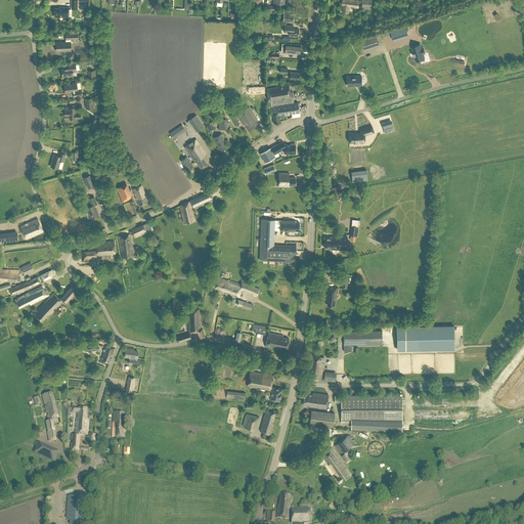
[(359,7),(359,0),(342,0),(342,4),(343,4),(343,11),(349,12),(349,6),(359,7)]
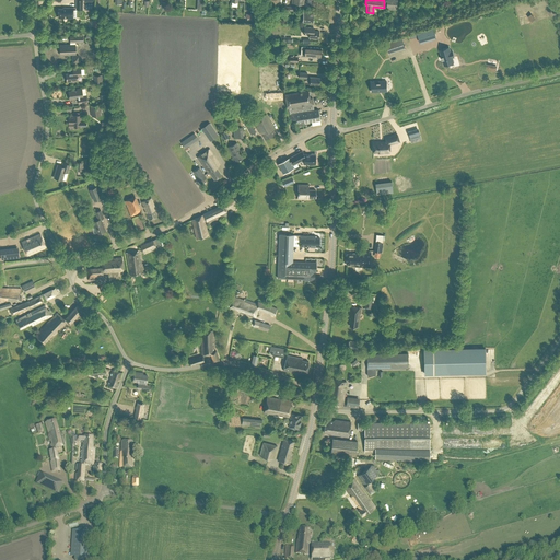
[(397,10),(398,0),(387,0),(387,9),(397,10)]
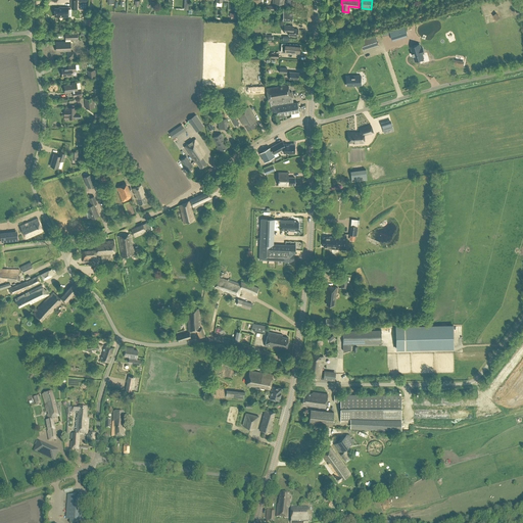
[(72,9),(68,9),(68,7),(62,7),(62,8),(55,8),(55,17),(68,17),(68,15),(72,16),(72,9)]
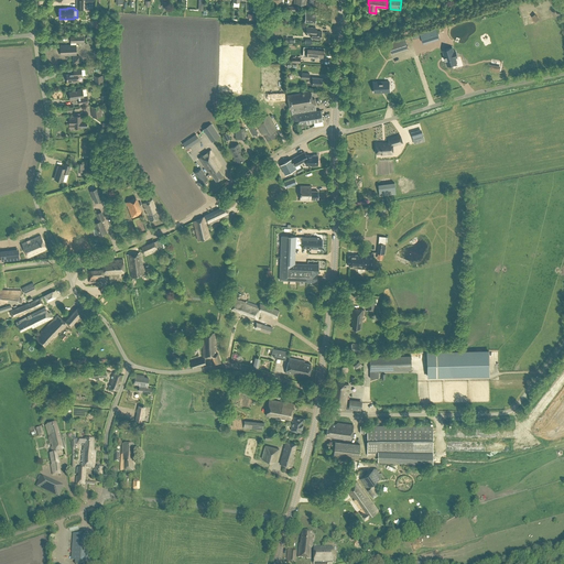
[(315,22),(315,15),(314,15),(315,11),(299,10),(299,14),(305,14),(305,21),(315,22)]
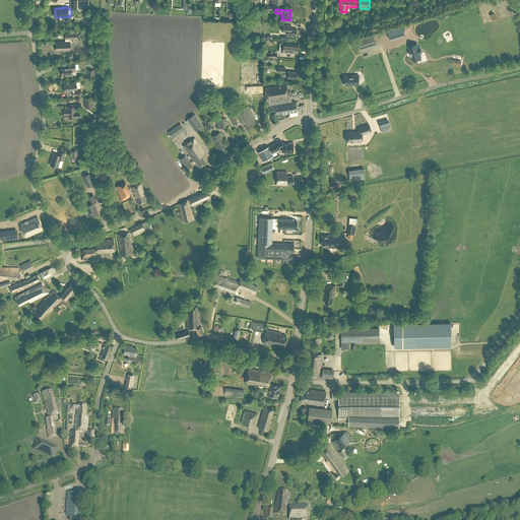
[(410,21),(414,34),(415,36),(443,27),(438,13),(410,21)]
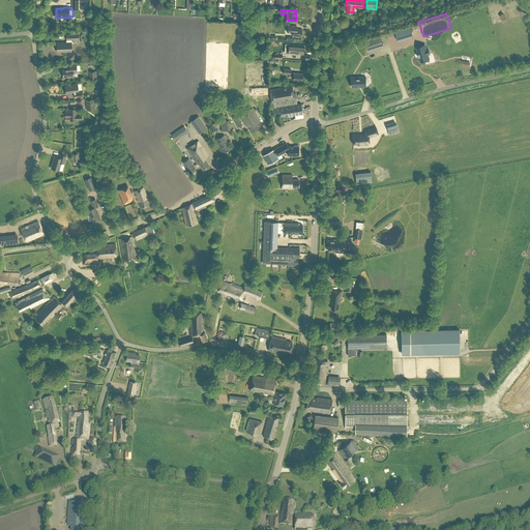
[(301,36),(302,29),(296,29),(296,26),(288,25),(287,32),(293,32),(293,35),(301,36)]
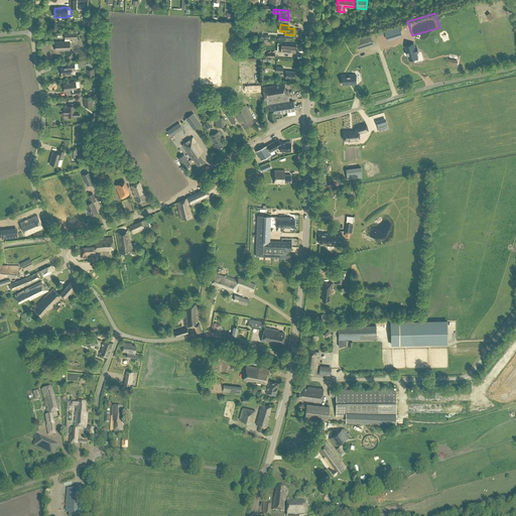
[(387,40),(402,36),(399,26),(384,30),(387,40)]
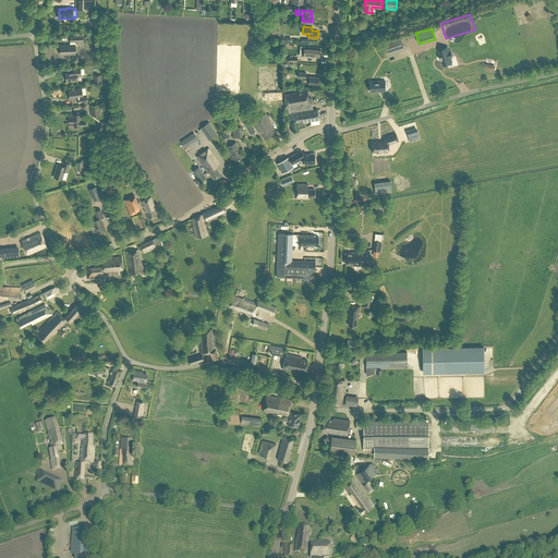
[(385,43),(388,53),(404,49),(401,38),(385,43)]
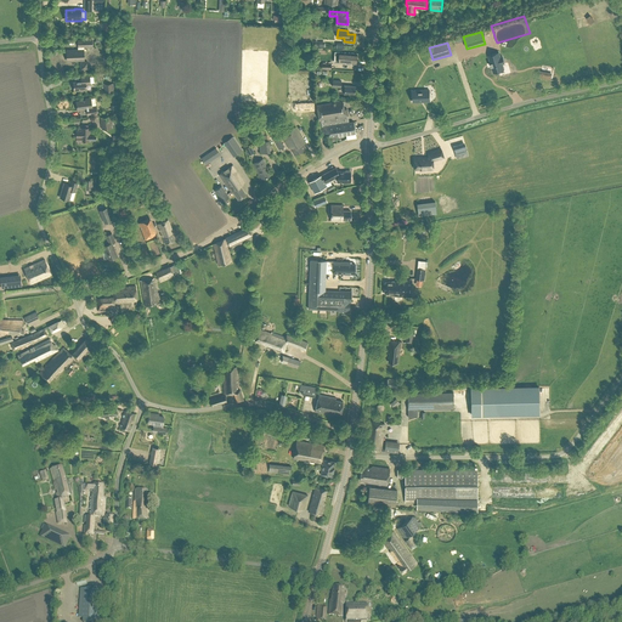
[(73,62),(73,60),(85,60),(84,50),(67,50),(67,61),(68,61),(68,62),(73,62)]
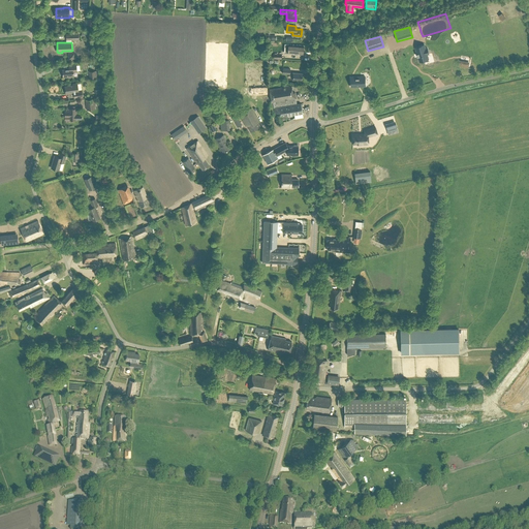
[(303,54),(304,45),(284,44),(284,53),(303,54)]
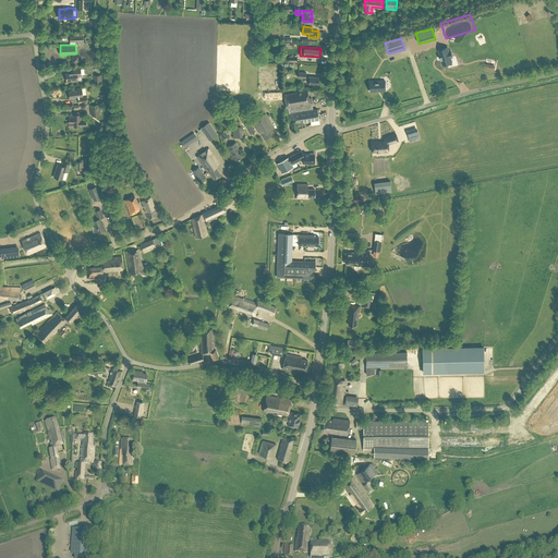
[(448,47),(438,49),(440,57),(439,57),(440,60),(441,60),(443,64),(452,62),(450,57),(452,57),(451,50),(449,51),(448,47)]
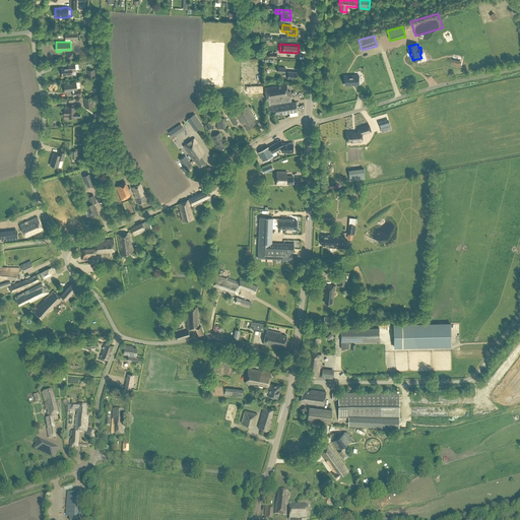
[(62,76),(71,75),(71,70),(75,69),(75,64),(68,64),(68,68),(61,68),(62,76)]
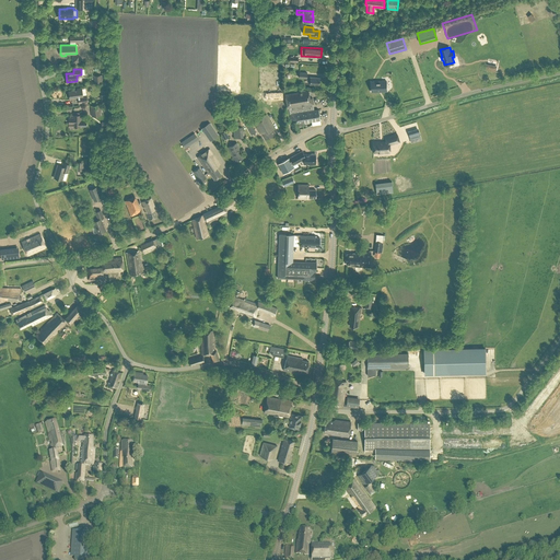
[(310,77),(306,77),(307,73),(299,72),(299,78),(306,78),(306,80),(310,81),(310,84),(319,84),(319,78),(310,77)]
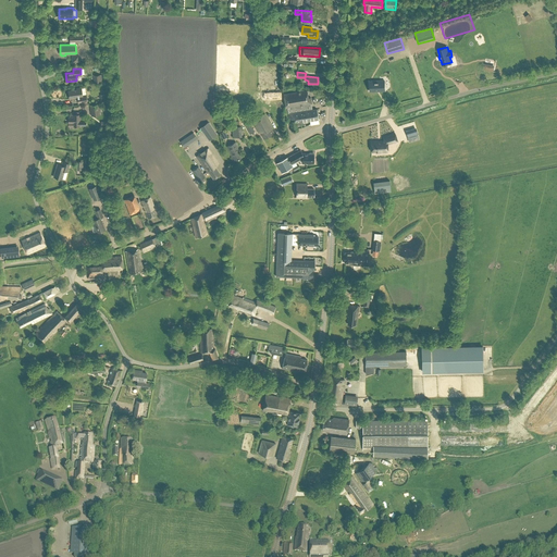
[(384,81),(369,82),(369,91),(385,90),(384,81)]
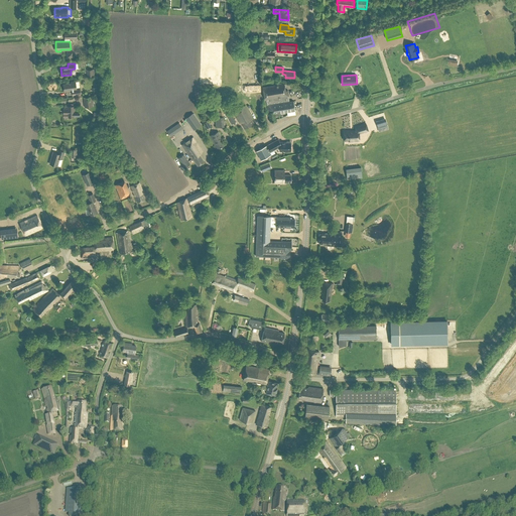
[(72,84),(63,85),(65,92),(67,92),(72,91),(73,94),(73,96),(74,96),(81,95),(80,88),(77,89),(77,88),(76,82),(72,83),(72,84)]
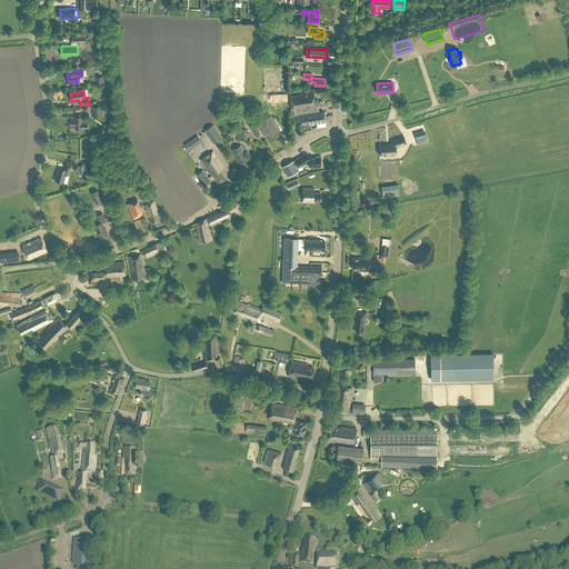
[(315,100),(313,92),(290,96),(292,110),(295,110),(298,132),(305,131),(303,127),(309,126),(311,125),(326,121),(323,111),(319,112),(318,106),(319,106),(318,99),(315,100)]
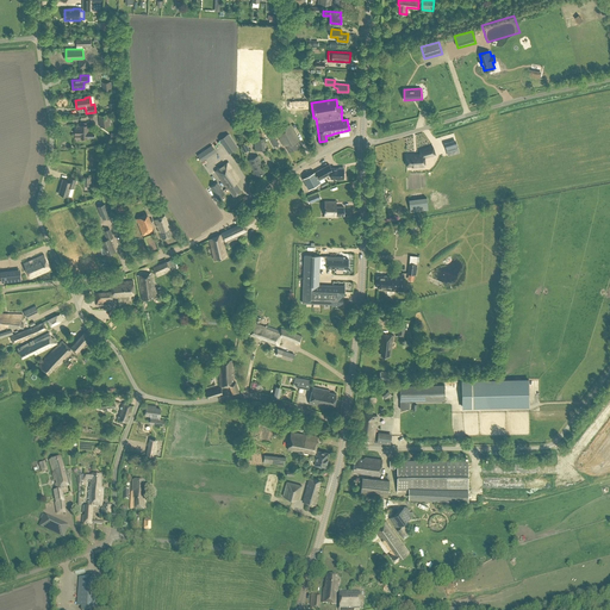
[(100,128),(110,126),(109,113),(99,114),(100,128)]
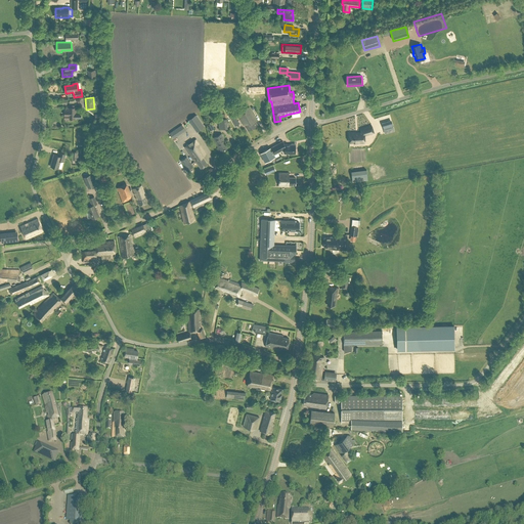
[(76,112),(76,107),(69,107),(69,110),(64,110),(64,119),(75,119),(81,119),(81,112),(76,112)]
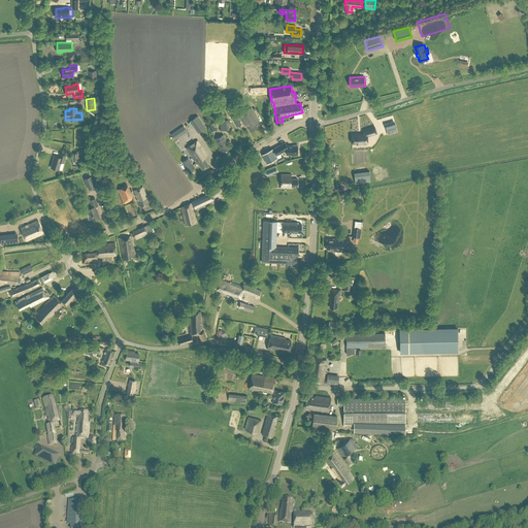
[(260,126),(257,122),(259,121),(252,108),(239,116),(245,126),(246,125),(251,131),(260,126)]
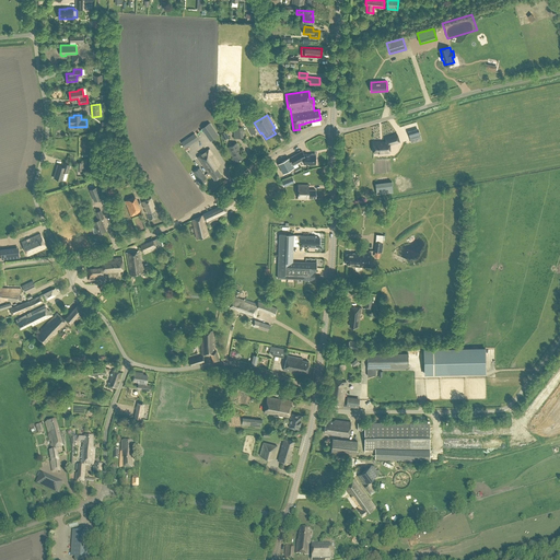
[(234,127),(233,127),(234,138),(244,137),(242,120),(233,121),(234,127)]
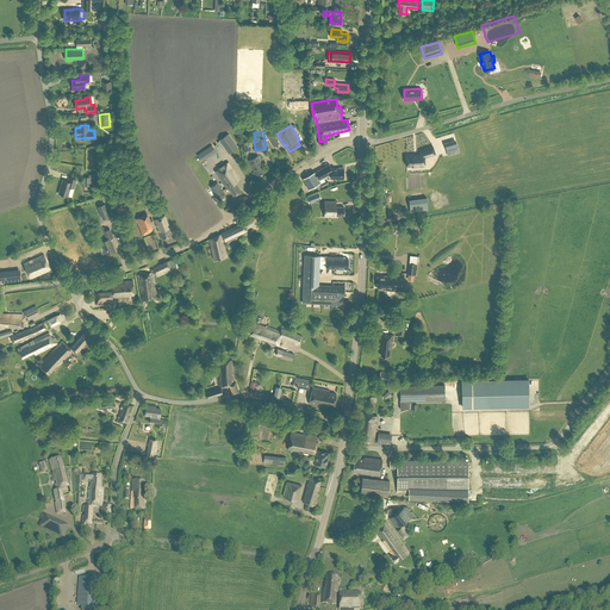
[(238,147),(228,132),(219,138),(229,153),(238,147)]
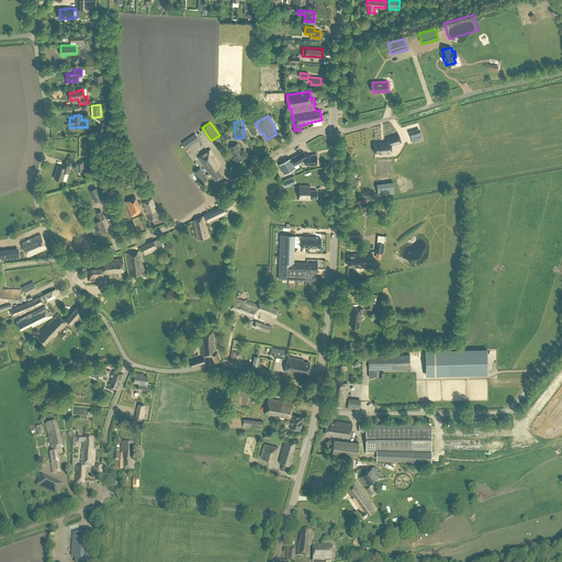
[(253,135),(257,133),(251,123),(247,126),(253,135)]
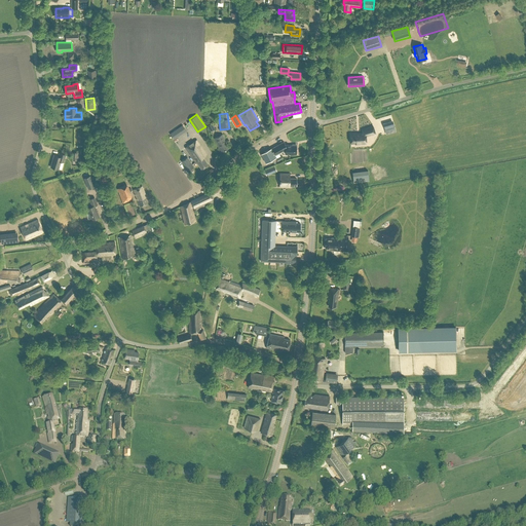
[(174,140),(187,130),(183,125),(170,134),(174,140)]
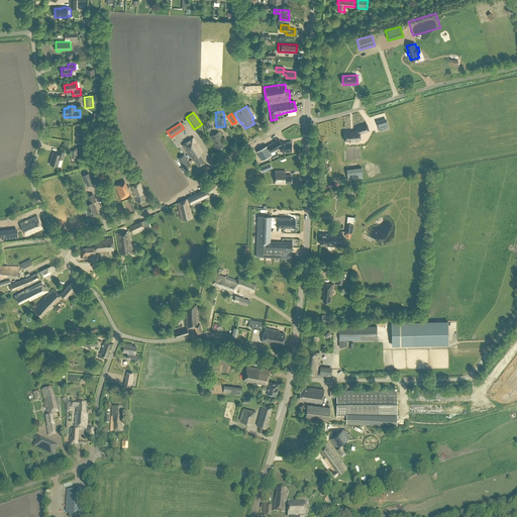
[(355,129),(355,130),(353,131),(349,131),(344,131),(344,136),(344,141),(348,140),(348,141),(359,141),(359,139),(359,133),(368,131),(366,124),(354,127),(355,129)]
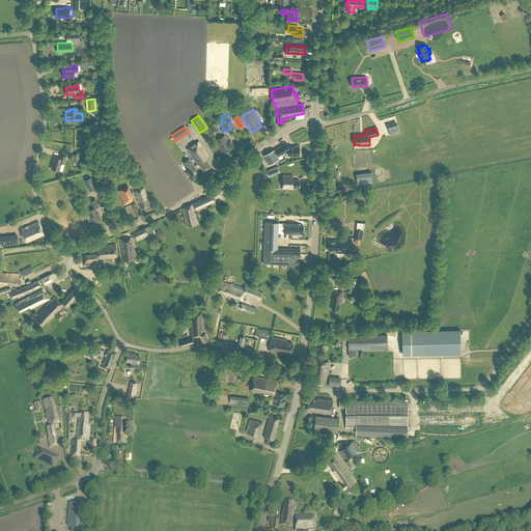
[(333,136),(333,142),(347,142),(348,134),(342,134),(341,136),(333,136)]
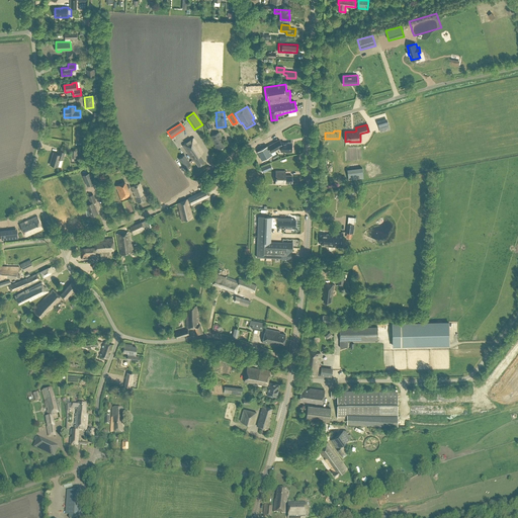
[(219,150),(225,146),(221,137),(222,137),(220,132),(211,136),(219,150)]
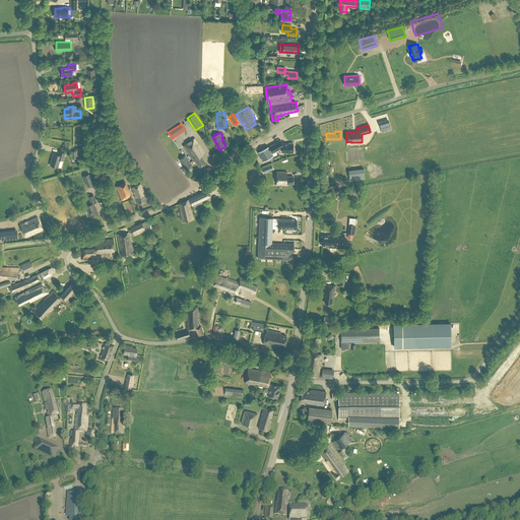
[(206,163),(201,155),(204,153),(194,138),(184,145),(187,149),(194,160),(195,159),(199,167),(206,163)]
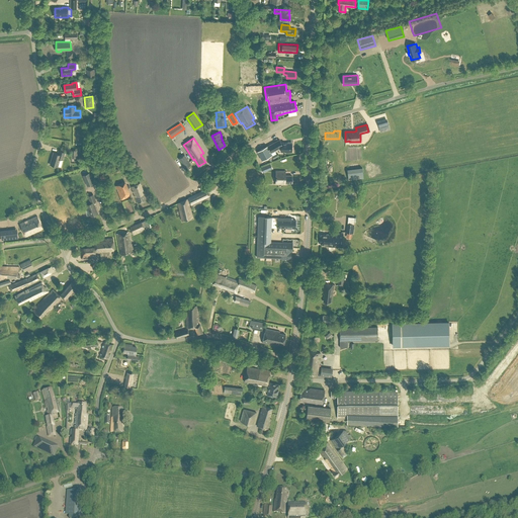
[(280,143),(279,140),(257,151),(261,161),(268,157),(272,155),(271,153),(277,149),(281,147),(281,152),(291,151),(291,147),(292,147),(292,144),(290,142),(288,142),(288,143),(280,143)]
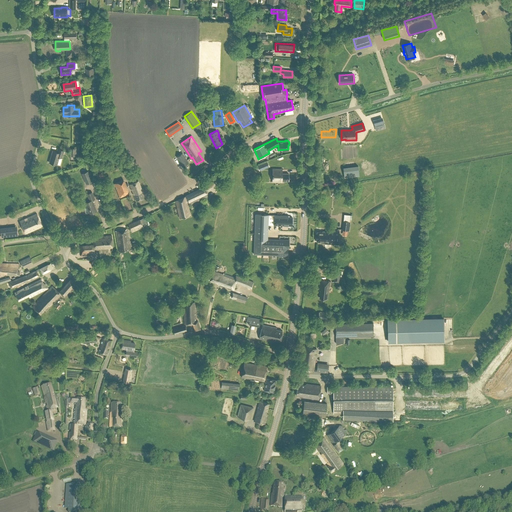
[(62,158),(64,151),(58,149),(57,152),(53,151),(50,163),(57,165),(60,157),(62,158)]
